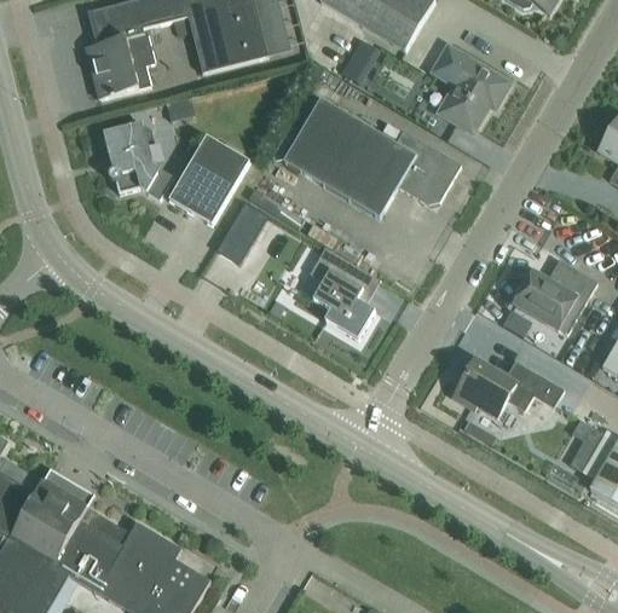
[(267,55),(252,0),(127,0),(114,4),(91,10),(99,42),(85,46),(90,62),(98,97),(150,85),(144,64),(154,62),(146,30),(143,30),(142,27),(186,15),(201,71),(267,55)]
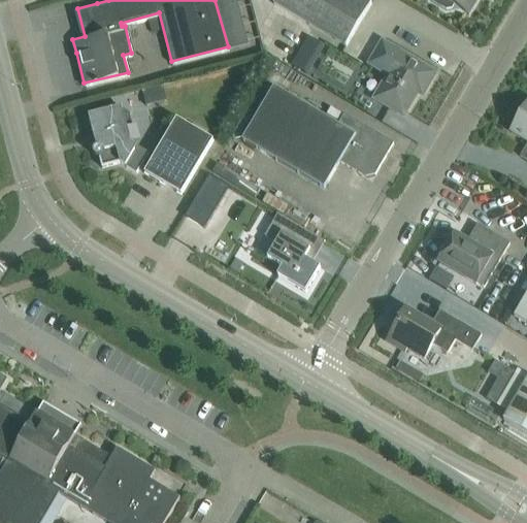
[(344,42),(369,0),(274,0),(344,42)]
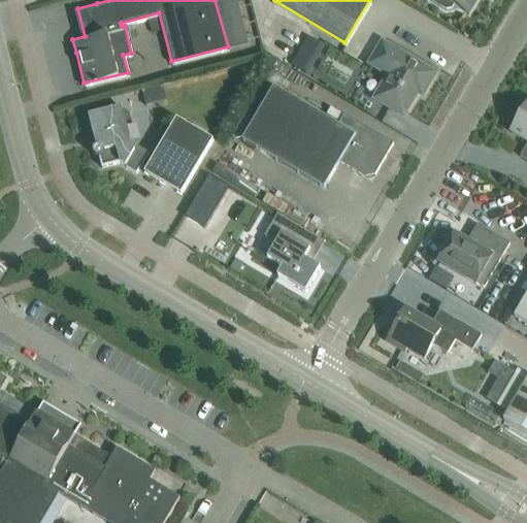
[(436,0),(445,5),(451,4),(453,2),(467,10),(473,0),(436,0)]
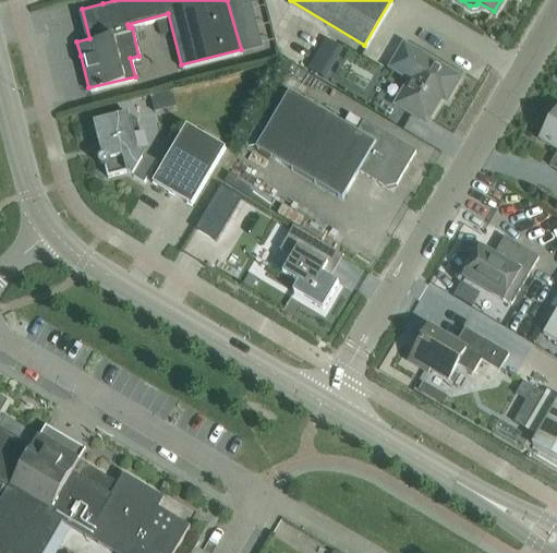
[(445,97),(449,89),(459,73),(400,38),(386,62),(409,75),(394,100),(425,119),(440,94),(445,97)]
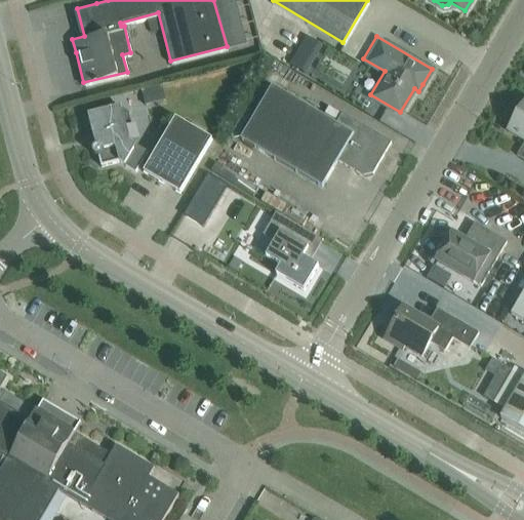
[(334,120),(271,82),(239,135),(321,184),(336,157),(362,172),(371,170),(390,138),(340,110),(334,120)]
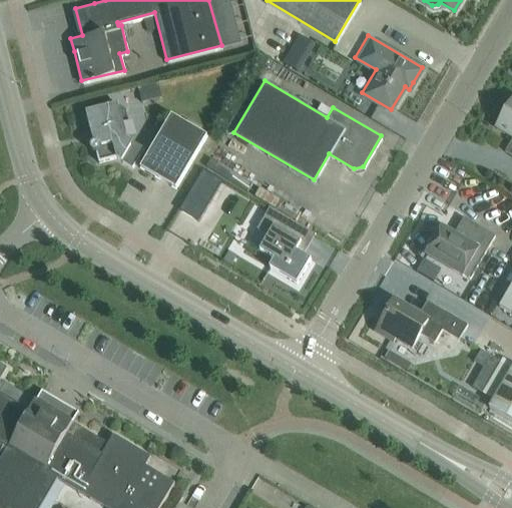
[(511,152),(511,95),(495,124),(511,133),(511,146),(509,151),(511,152)]
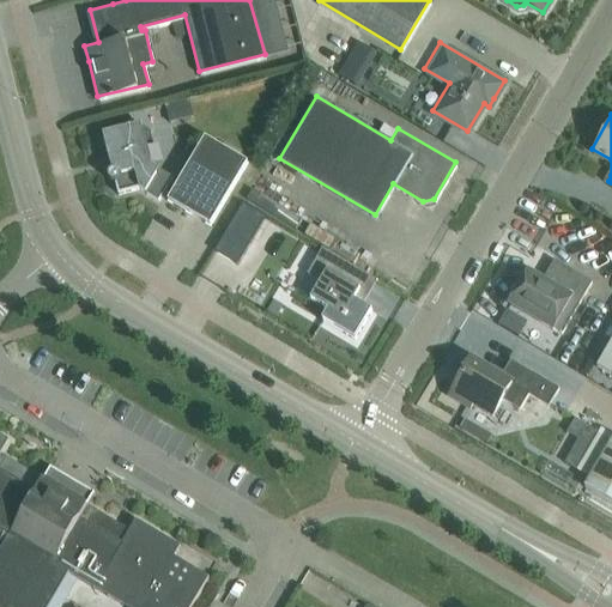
[(139,120),(102,129),(110,167),(108,168),(107,169),(107,171),(107,175),(109,176),(110,177),(111,177),(114,177),(116,189),(137,184),(144,188),(157,195),(170,173),(158,165),(150,161),(145,140),(149,137),(150,133),(149,128),(145,123),(140,123),(139,120)]
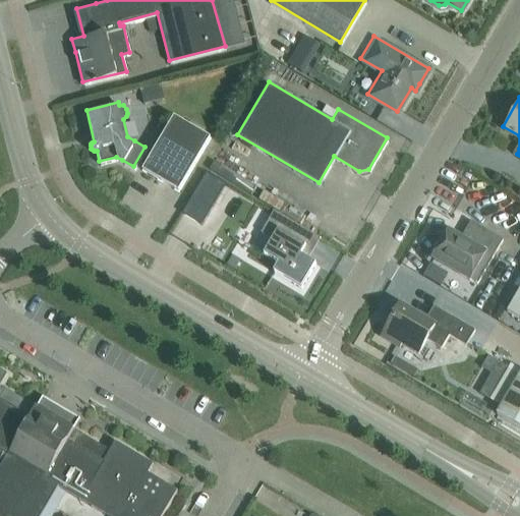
[(177,188),(187,171),(210,134),(173,112),(140,166),(177,188)]
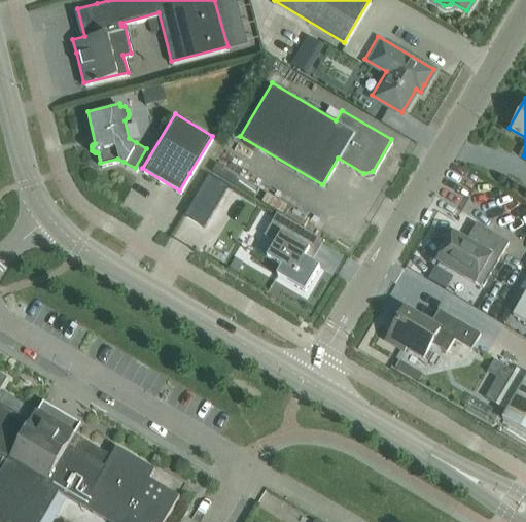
[(276,209),(263,232),(274,238),(266,253),(280,263),(275,271),(304,287),(318,263),(303,254),(315,233),(276,209)]
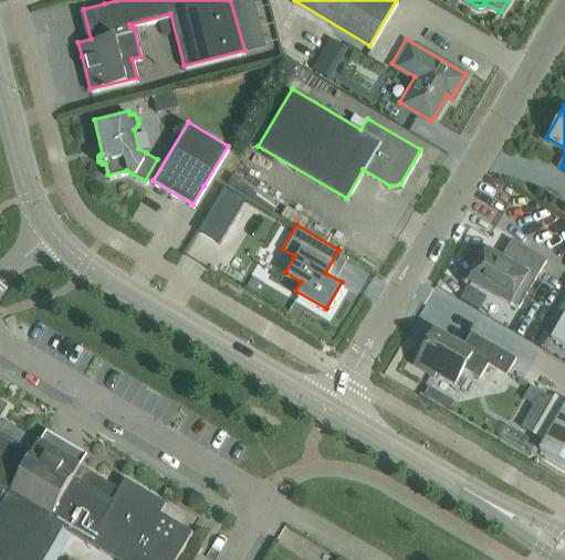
[(513,239),(503,256),(487,246),(478,261),(473,261),(469,268),(471,273),(469,276),(518,304),(545,256),(510,235),(510,236),(513,239)]
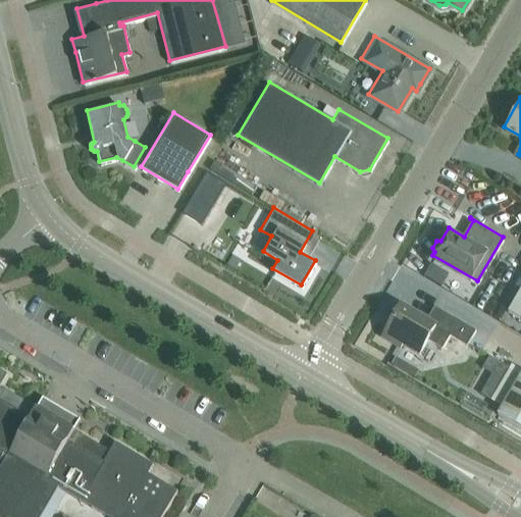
[(520,316),(520,283),(507,308),(520,316)]
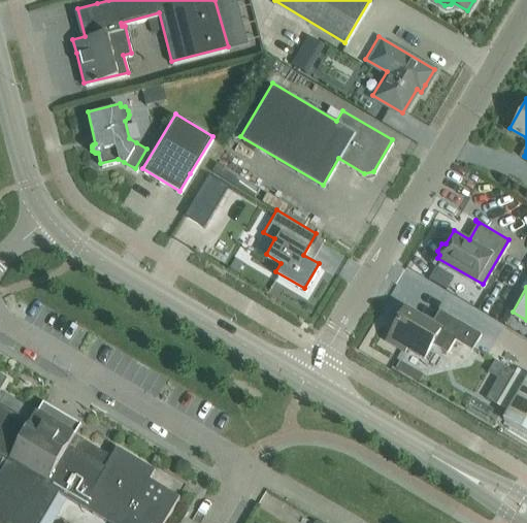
[(430,321),(404,305),(386,337),(403,348),(405,345),(423,355),(431,340),(447,350),(454,336),(471,347),(481,331),(438,306),(430,321)]
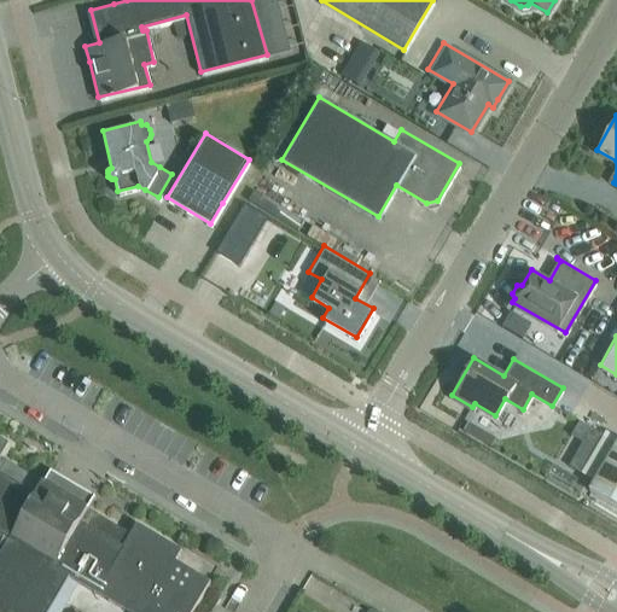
[(489,442),(494,433),(466,418),(461,426),(489,442)]
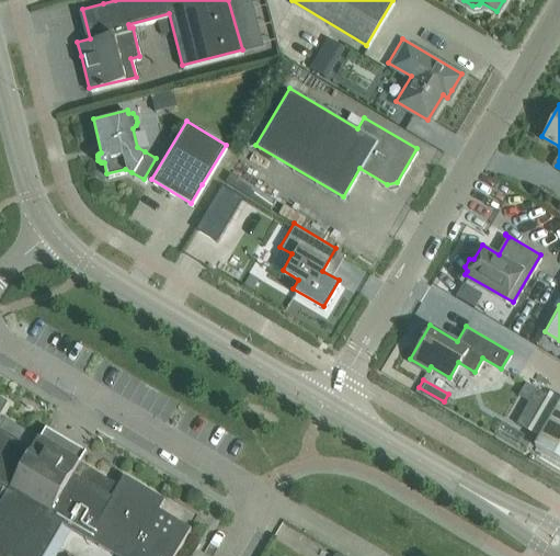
[(0,484),(1,485),(7,488),(0,499),(0,555),(42,555),(63,521),(68,524),(87,535),(122,555),(170,555),(190,524),(158,506),(162,497),(123,473),(117,481),(79,458),(66,452),(72,440),(57,431),(50,442),(37,434),(0,412),(0,409),(7,399),(0,395),(0,484)]
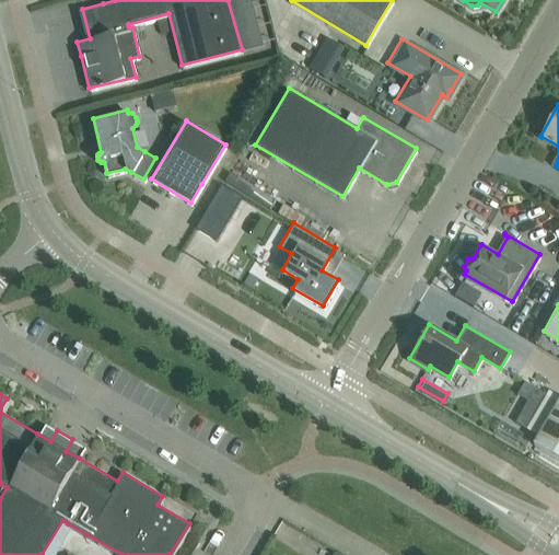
[(558,457),(558,395),(533,441),(558,457)]
